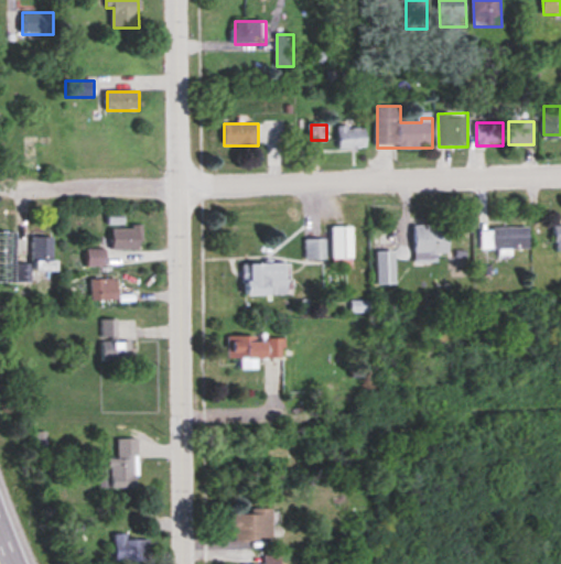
[(368,127),(340,127),(340,148),(367,149),(368,127)]
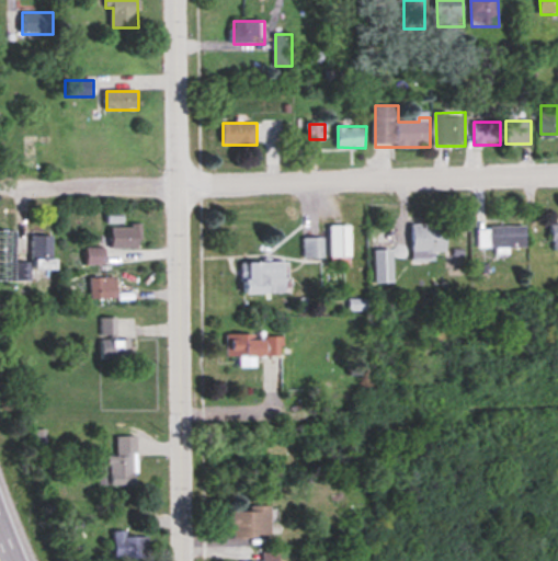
[(352,225),(332,225),(332,262),(352,262),(352,225)]
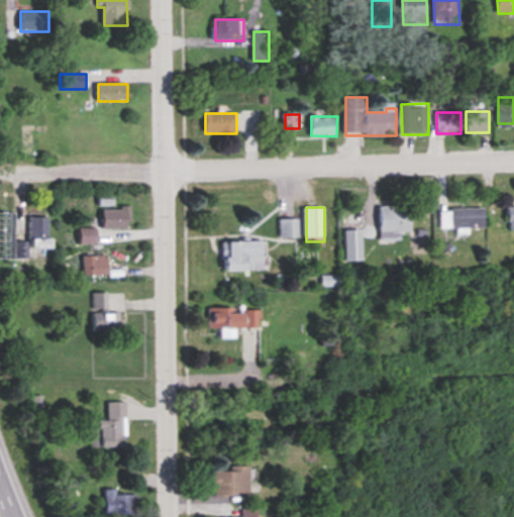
[(380,207),(381,232),(411,232),(411,207),(380,207)]
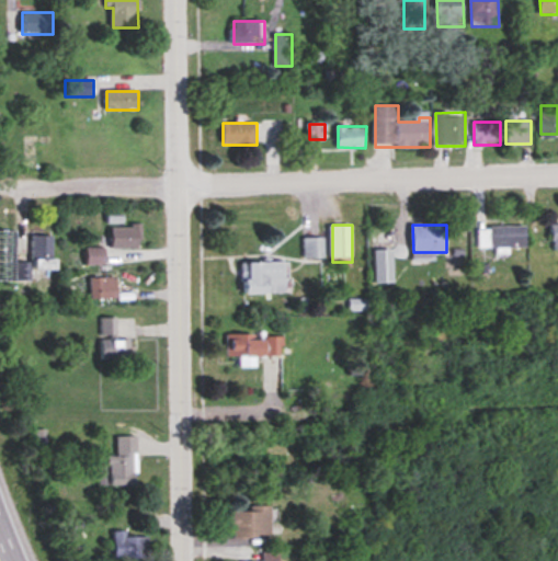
[(144,226),(113,226),(113,249),(144,249),(144,226)]
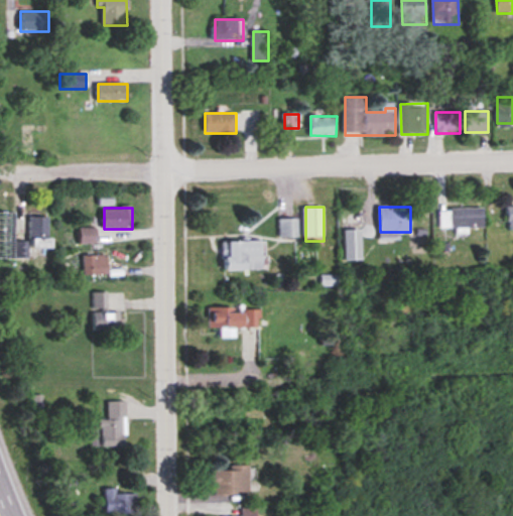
[(440,209),(440,228),(484,228),(484,209),(440,209)]
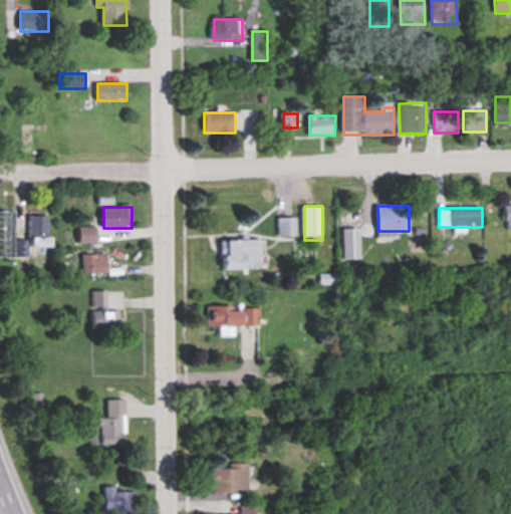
[(51,248),(51,216),(30,216),(30,248),(51,248)]
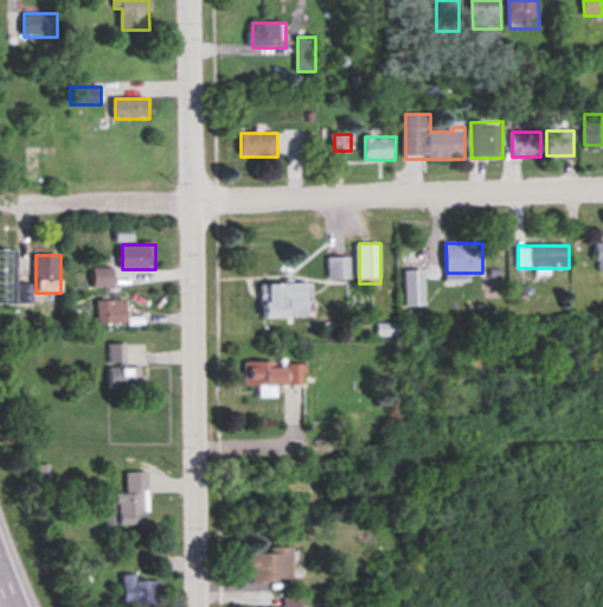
[(332,279),(347,279),(347,259),(332,259),(332,279)]
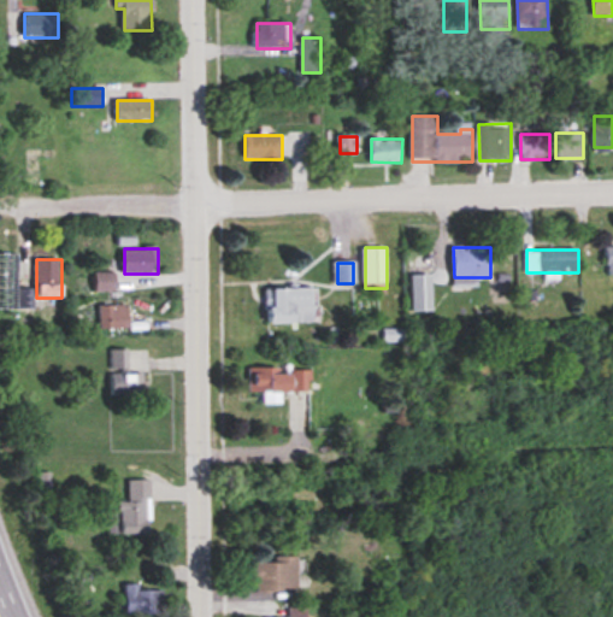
[(115,291),(115,274),(98,274),(98,291),(115,291)]
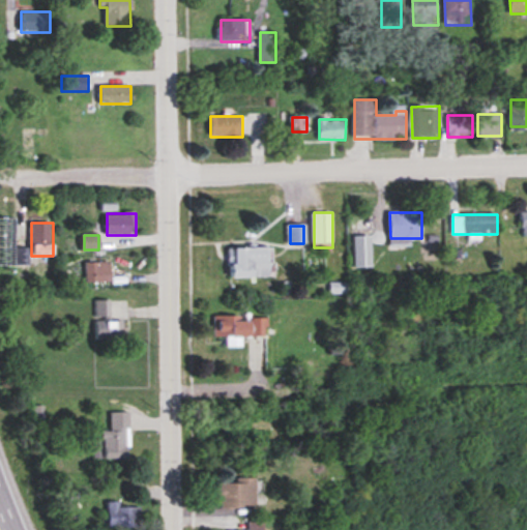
[(269,247),(232,247),(232,276),(269,276),(269,247)]
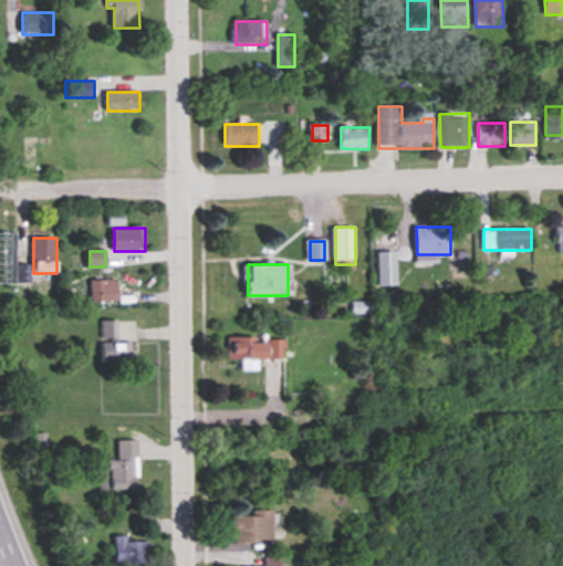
[(118,302),(118,280),(92,280),(92,302),(118,302)]
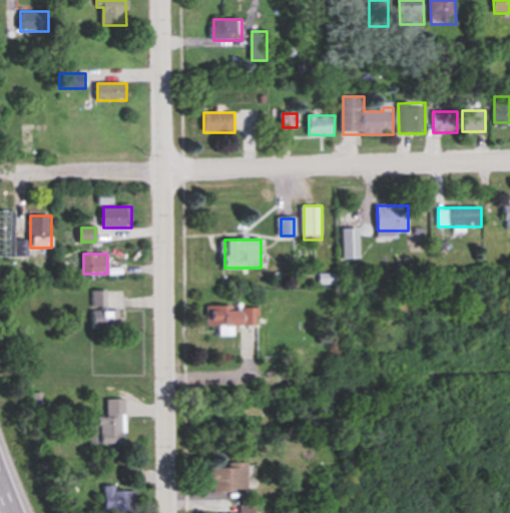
[(107,307),(107,291),(93,291),(93,307),(107,307)]
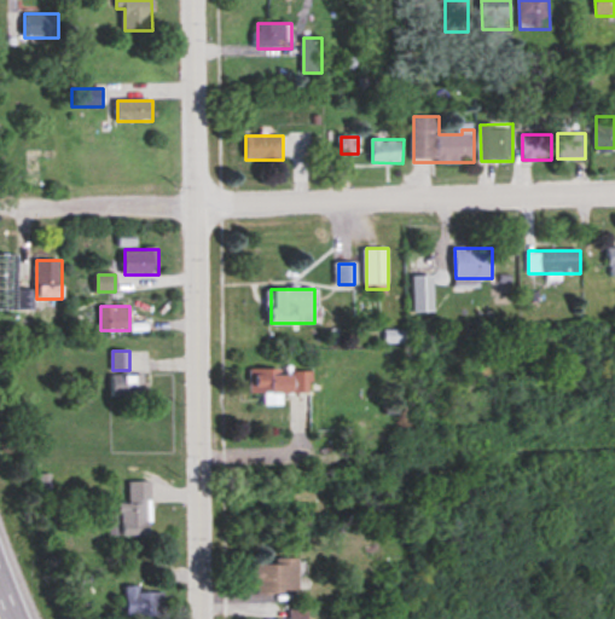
[(284,404),(284,392),(313,392),(313,370),(253,369),(253,394),(266,394),(266,404),(284,404)]
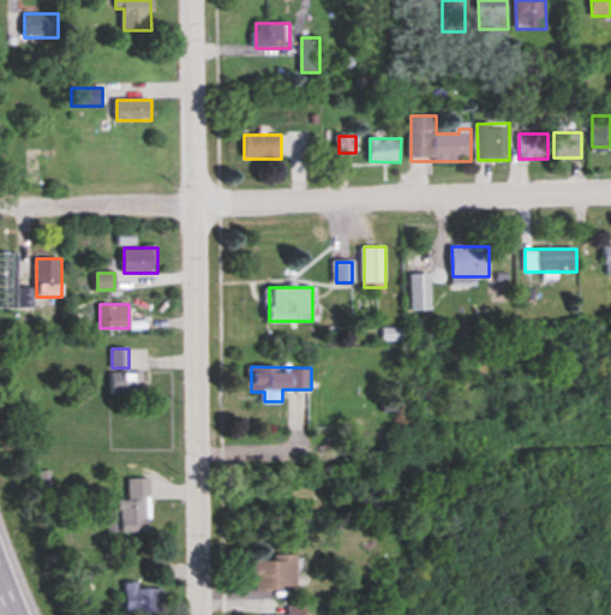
[(112,372),(112,395),(144,395),(144,372),(112,372)]
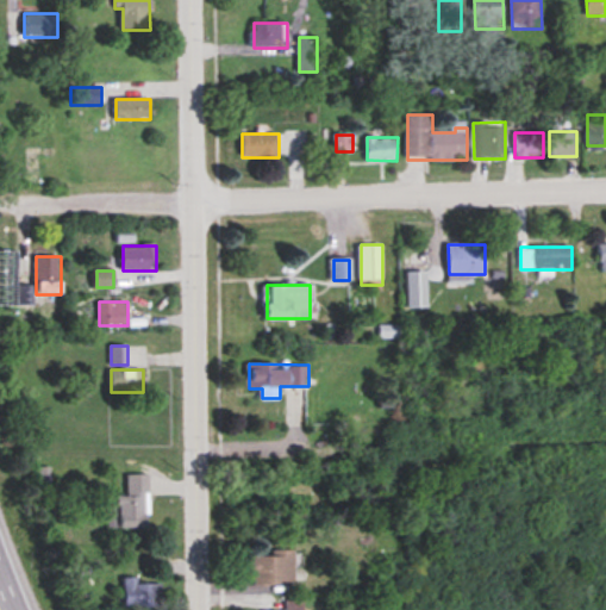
[(118,506),(111,506),(112,528),(151,528),(150,474),(129,474),(130,497),(118,497),(118,506)]
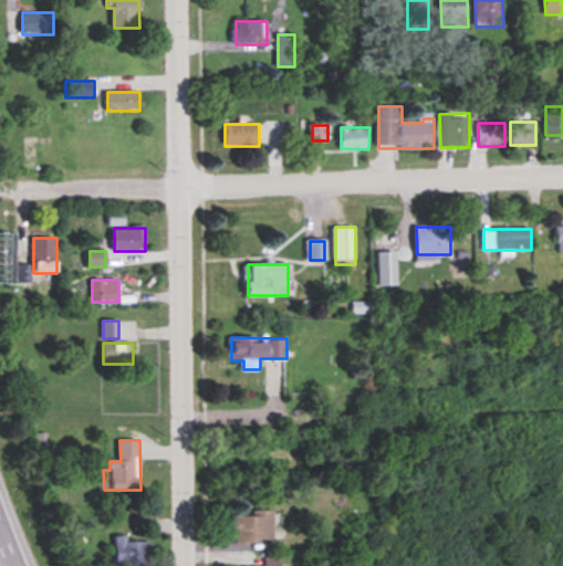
[(275,513),(232,513),(232,543),(275,543),(275,513)]
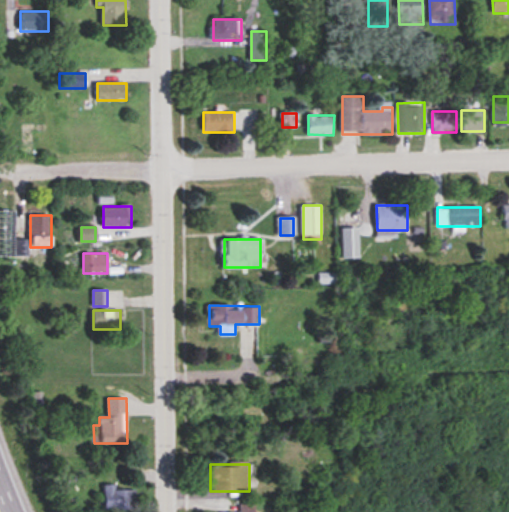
[(137,511),(137,488),(104,488),(104,511),(137,511)]
